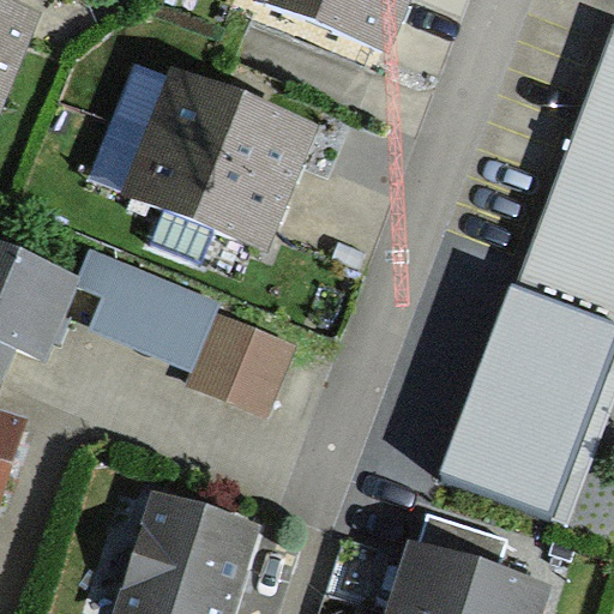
[(0,0),(0,119),(43,8),(22,0),(0,0)]
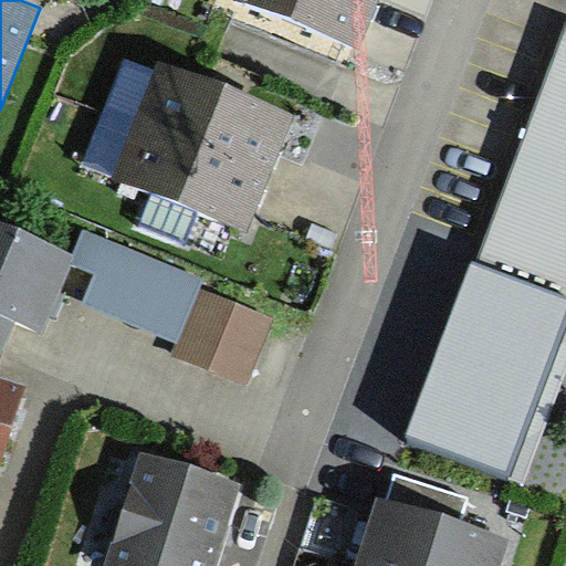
[(231,0),(356,48),(375,0),(231,0)]
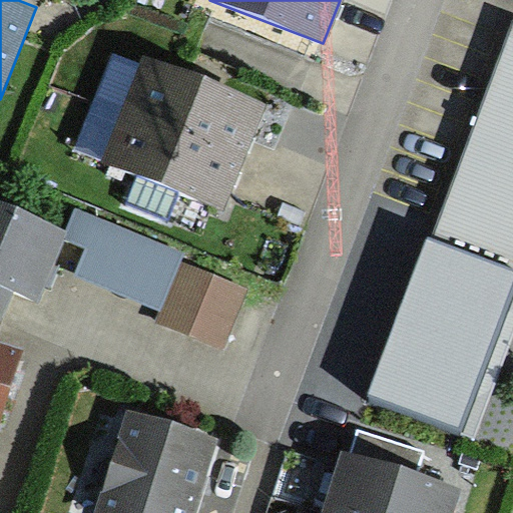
[(512,319),(512,34),(437,239),(425,235),(367,393),(472,432),(512,319)]
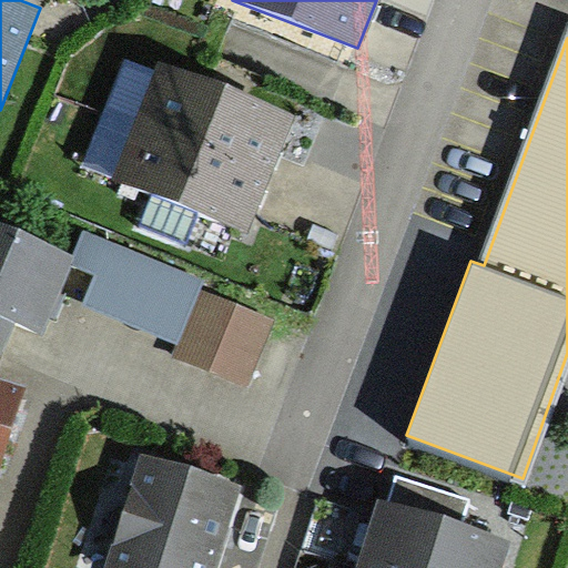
[(251,232),(296,119),(162,66),(117,179),(251,232)]
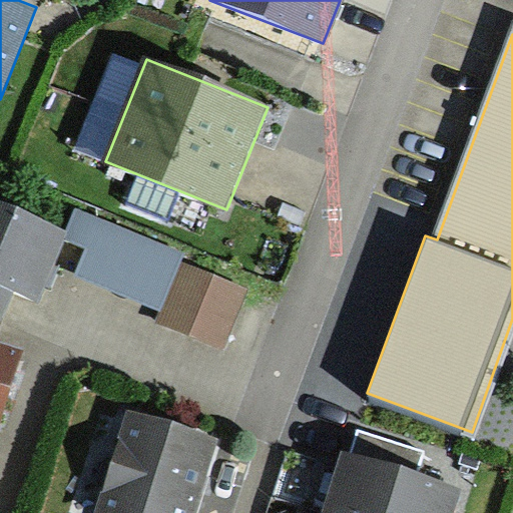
[(49,266),(64,230),(0,202),(0,317),(1,318),(12,293),(34,302),(49,266)]
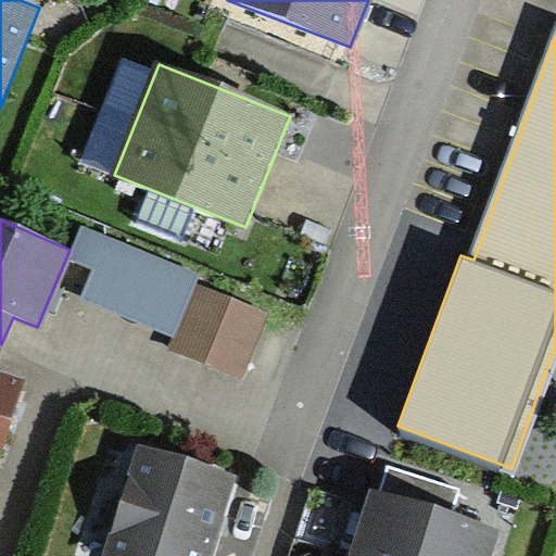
[(70,250),(53,288),(172,338),(196,283),(199,275),(80,225),(70,250)]
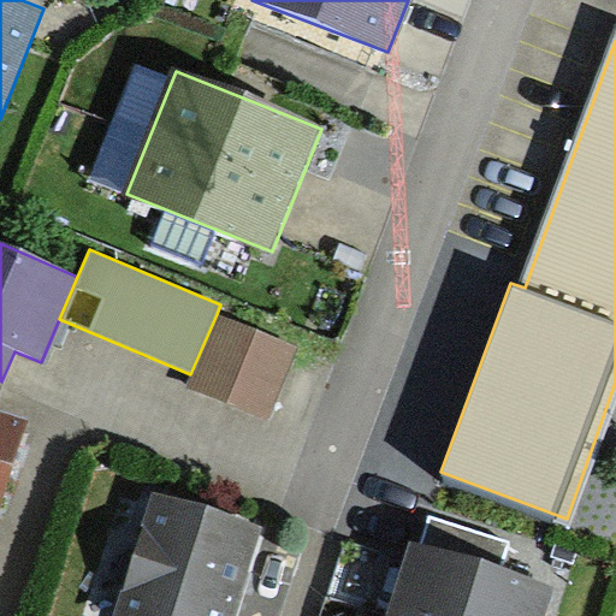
[(264,419),(296,350),(217,314),(190,374),(185,383),(264,419)]
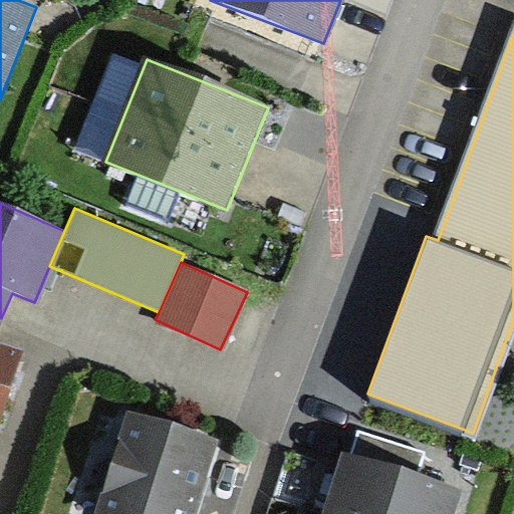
[(0,414),(21,350),(0,342),(0,319),(1,318),(0,317),(0,414)]
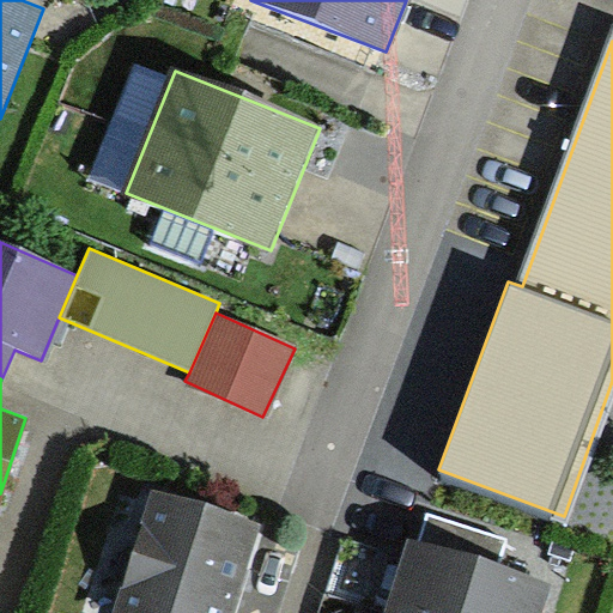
[(234,612),(263,522),(157,487),(116,612),(234,612)]
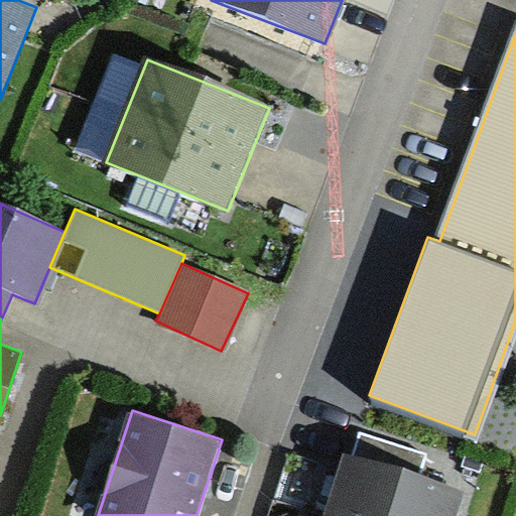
[(458,515),(466,493),(414,476),(422,453),(365,434),(356,462),(347,459),(328,515),(458,515)]
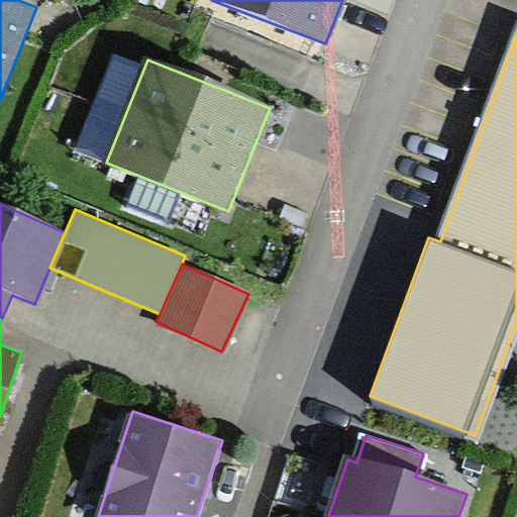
All buildings are outlined.
